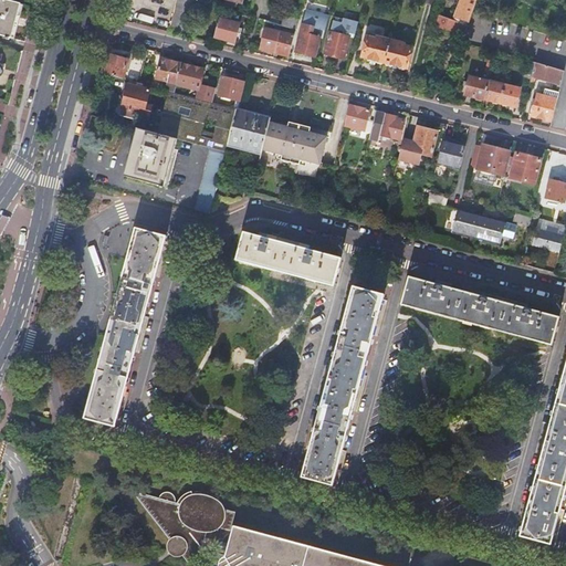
[(0,0),(0,34),(7,37),(6,39),(9,40),(10,38),(12,38),(22,0),(0,0)]
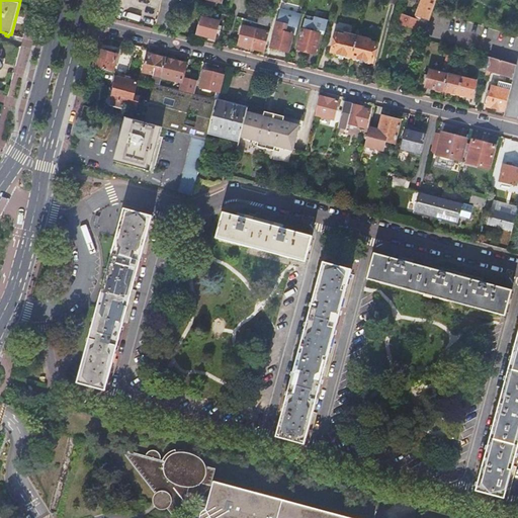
[(437,0),(421,0),(417,15),(430,20),(437,0)]
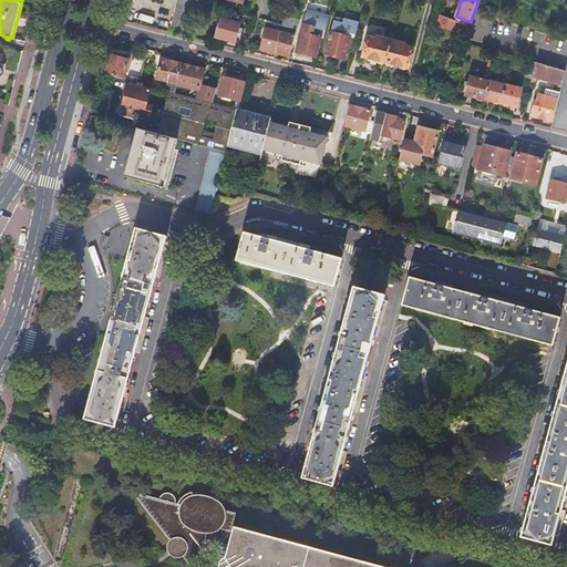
[(169,23),(173,8),(148,2),(146,16),(165,19),(164,22),(169,23)]
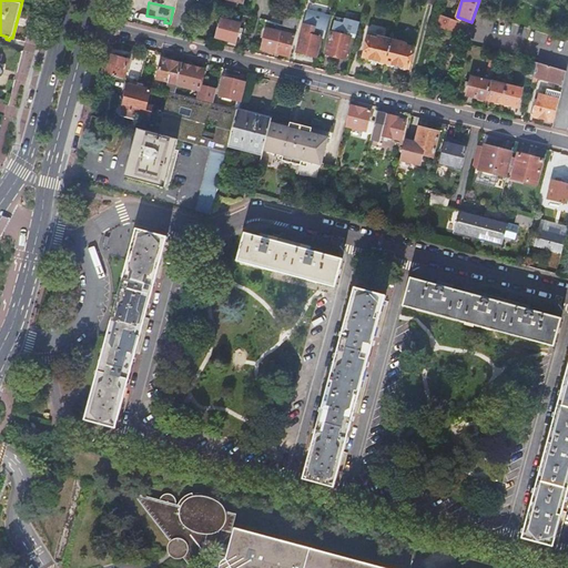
[(279,13),(276,23),(297,29),(301,19),(279,13)]
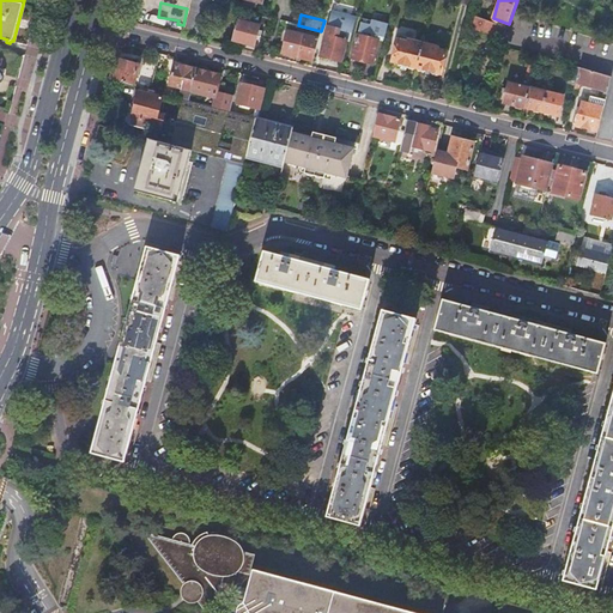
[(347,41),(350,42),(356,20),(332,14),(321,56),(341,61),(347,41)]
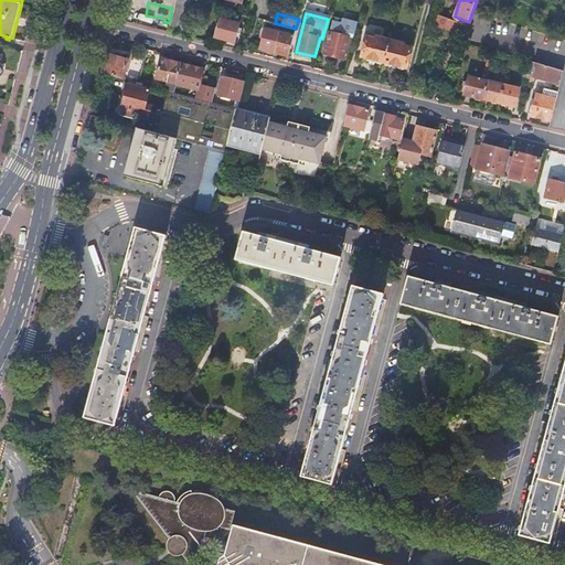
[(439,14),(435,25),(457,35),(462,24),(439,14)]
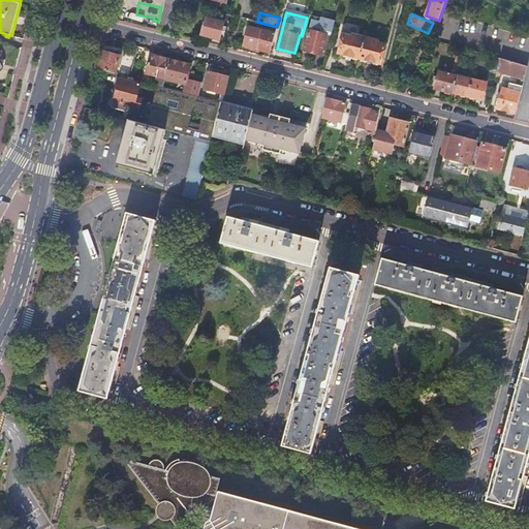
[(313,16),(304,50),(323,55),(329,36),(331,36),(335,22),(313,16)]
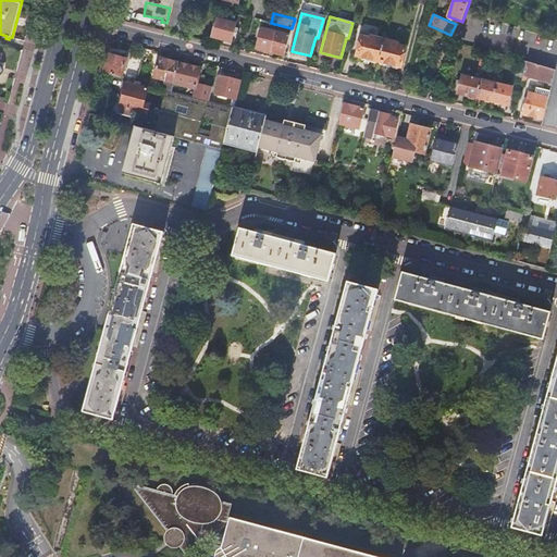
[(217,17),(212,35),(232,40),(236,24),(217,17)]
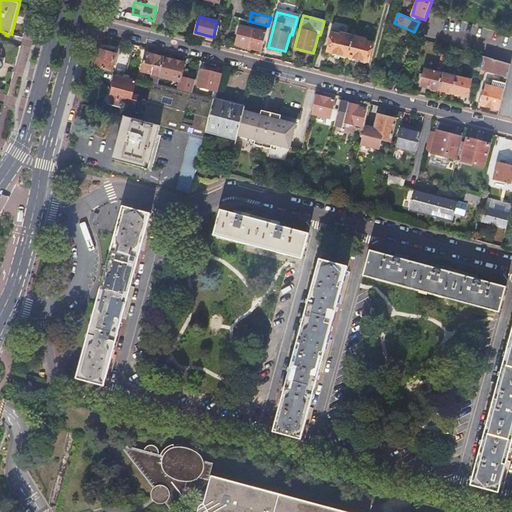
[(249,47),(254,29),(241,25),(236,43),(249,47)]
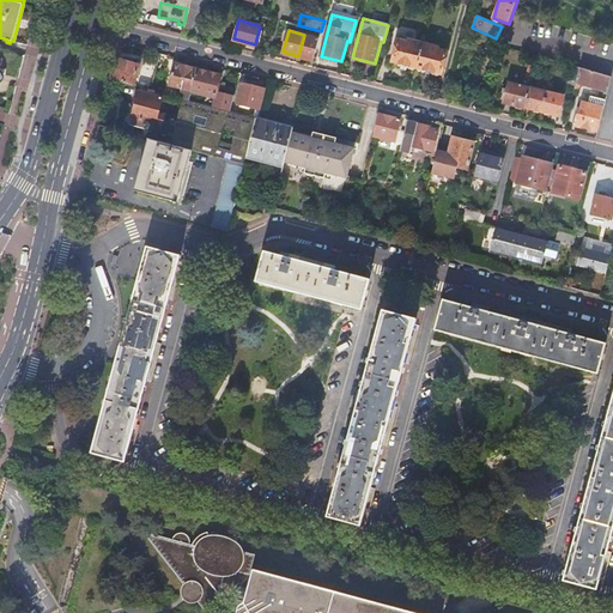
[(314,60),(320,38),(304,35),(298,56),(314,60)]
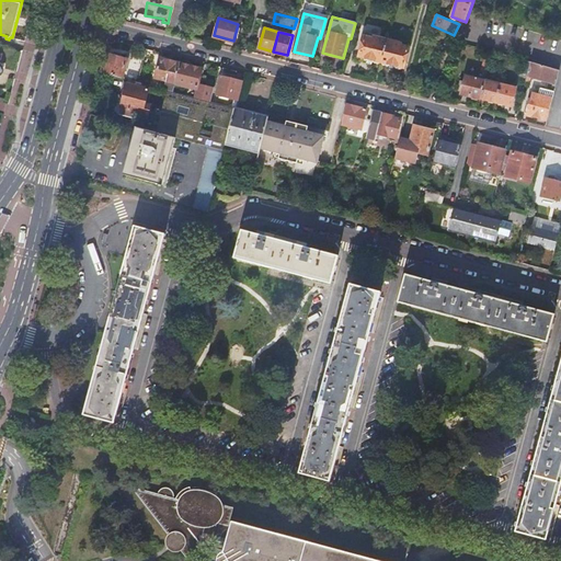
[(359,56),(381,61),(388,39),(374,35),(373,37),(365,35),(359,56)]
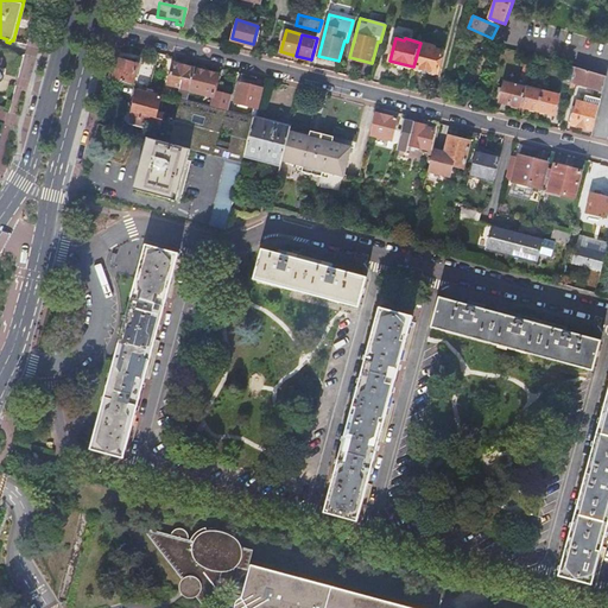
[(420,43),(413,67),(438,74),(444,51),(435,49),(435,46),(420,43)]
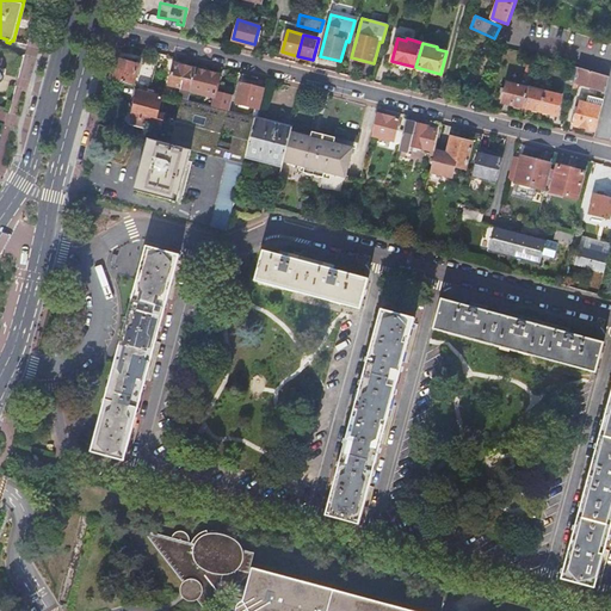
[(116,59),(110,78),(133,85),(139,65),(116,59)]
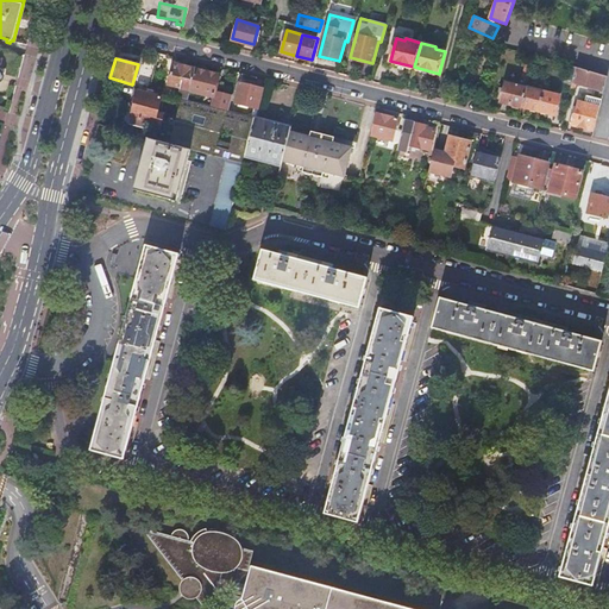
[(527,86),(533,62),(528,60),(522,85),(527,86)]
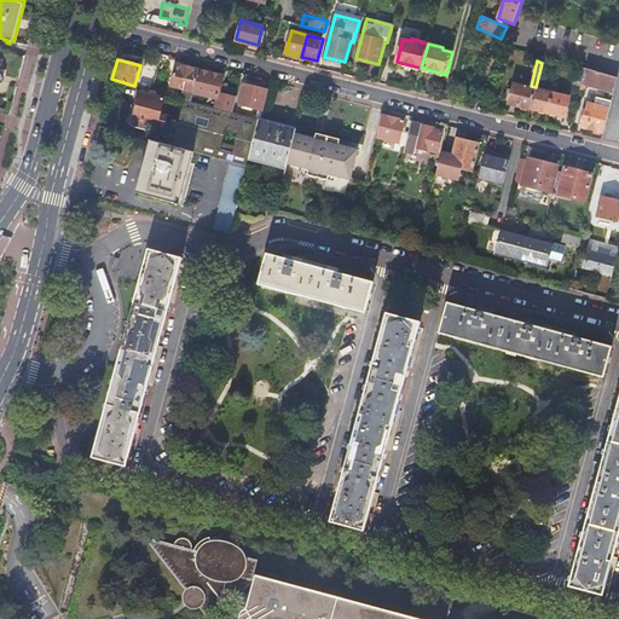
[(180,98),(184,99),(191,100),(192,92),(198,69),(177,63),(172,85),(183,88),(180,98)]
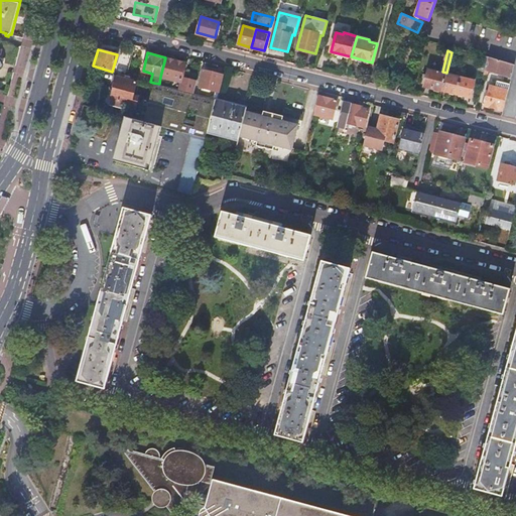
[(489,57),(480,54),(477,67),(486,69),(489,57)]
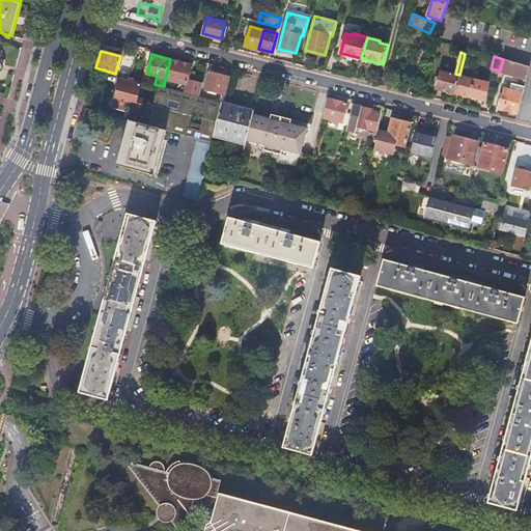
[(170,59),(165,79),(186,84),(184,91),(199,95),(202,83),(188,79),(191,64),(170,59)]
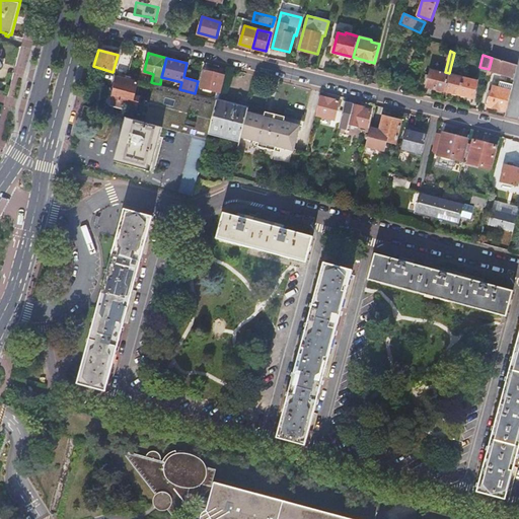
[(489,69),(488,71),(492,71),(492,69),(516,75),(518,65),(492,58),(489,69)]
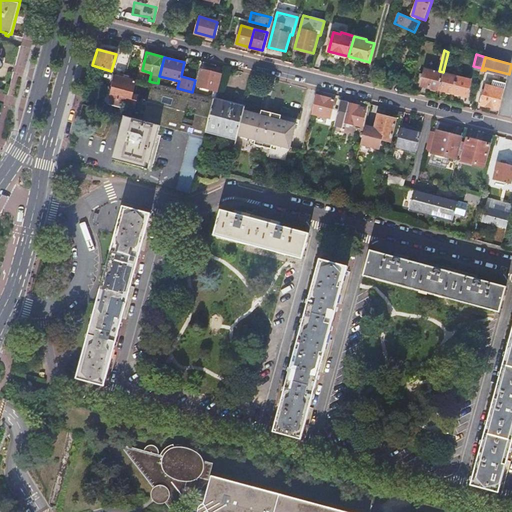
[(201,69),(197,85),(215,90),(220,74),(201,69)]
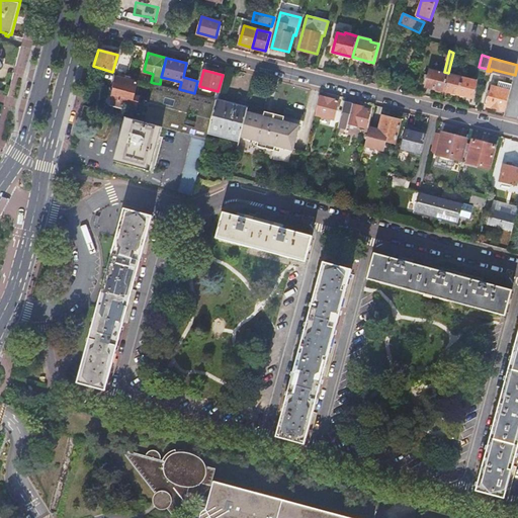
[(426,87),(444,91),(448,75),(430,70),(426,87)]
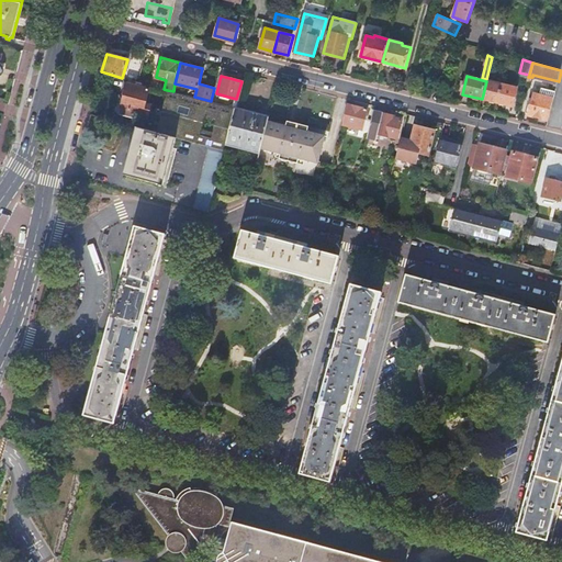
[(486,81),(482,99),(490,101),(491,103),(495,104),(496,103),(497,103),(502,86),(486,81)]
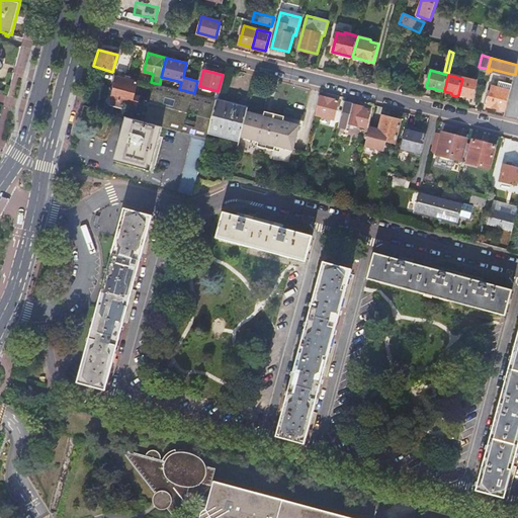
[(98,83),(93,100),(123,109),(125,103),(136,106),(139,96),(133,95),(137,82),(117,76),(115,87),(98,83)]
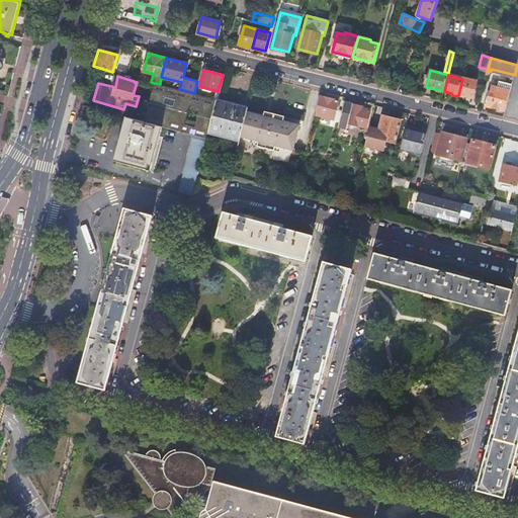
[(477,82),(462,79),(458,95),(459,95),(460,97),(463,98),(466,97),(472,98),(477,82)]
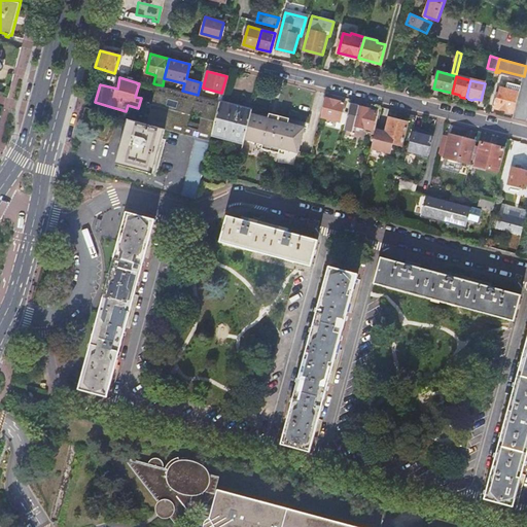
[(164,130),(196,138),(209,141),(211,135),(218,101),(198,95),(182,91),(163,85),(156,84),(146,125),(164,130)]
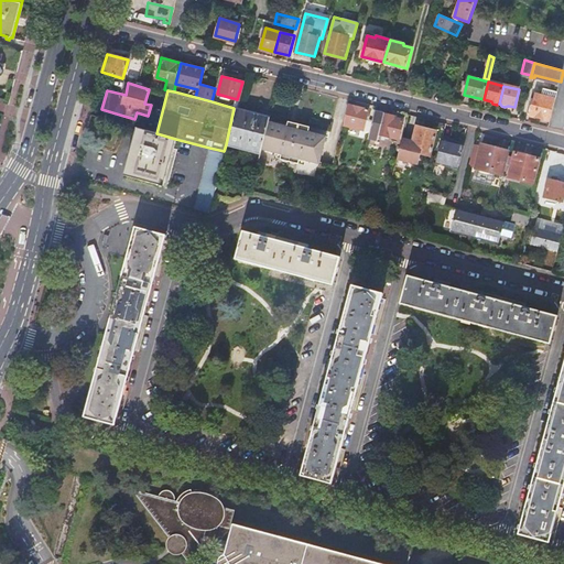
[(530,116),(551,120),(557,93),(548,90),(545,97),(535,95),(530,116)]
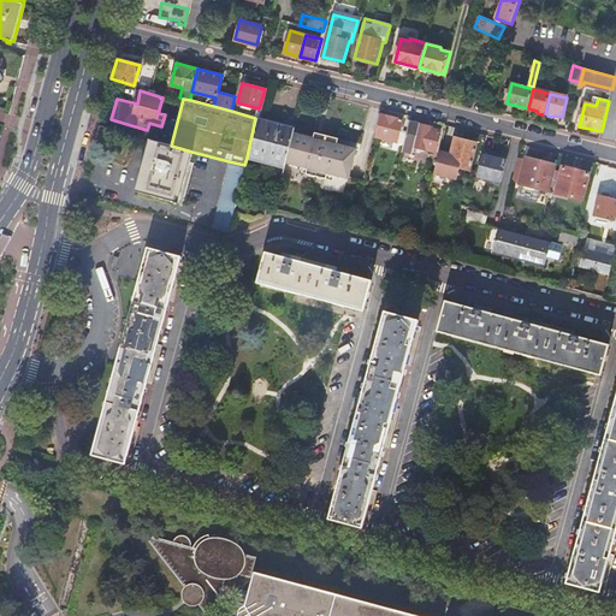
[(380,114),(374,136),(396,142),(401,120),(380,114)]
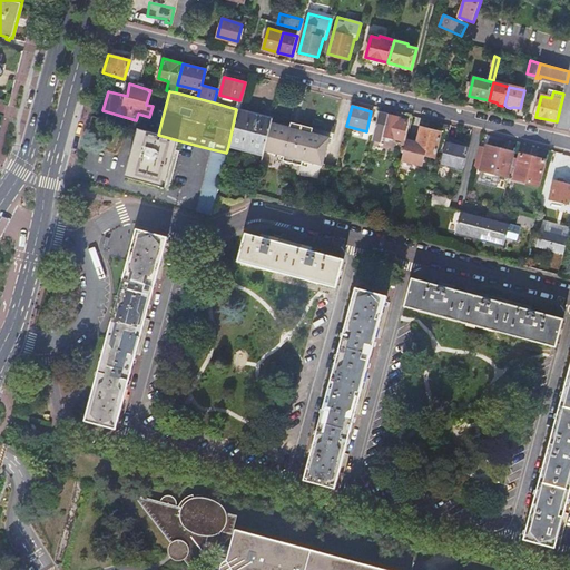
[(252,166),(259,168),(264,150),(272,123),(273,119),(241,110),(236,109),(228,146),(255,154),(252,166)]
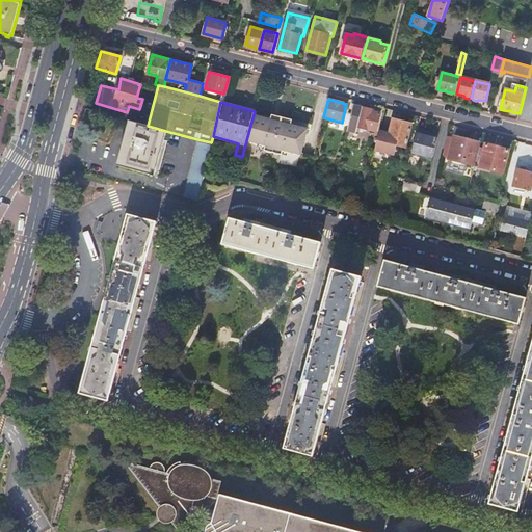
[(353,105),(347,129),(355,131),(356,126),(375,131),(379,114),(371,111),(371,109),(353,105)]
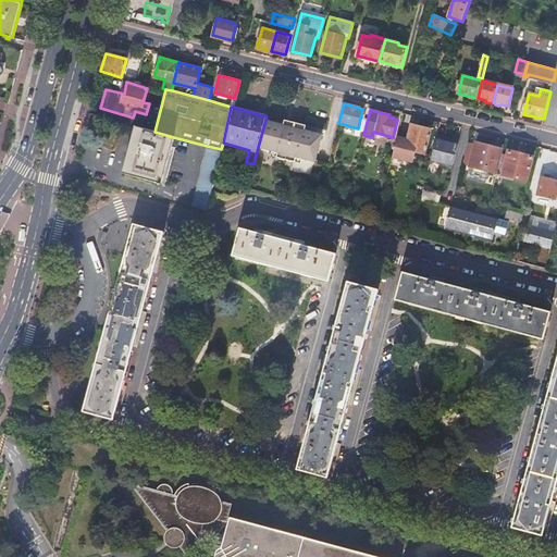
[(265,120),(258,147),(272,150),(277,152),(276,158),(295,162),(296,157),(302,159),(316,162),(322,134),(305,130),(306,125),(295,122),(294,127),(283,124),(265,120)]
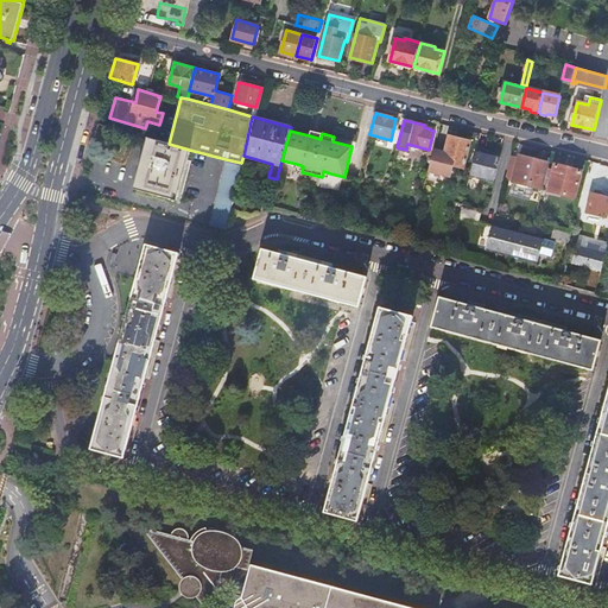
[(434,149),(428,172),(449,177),(453,165),(463,168),(470,143),(449,137),(445,152),(434,149)]
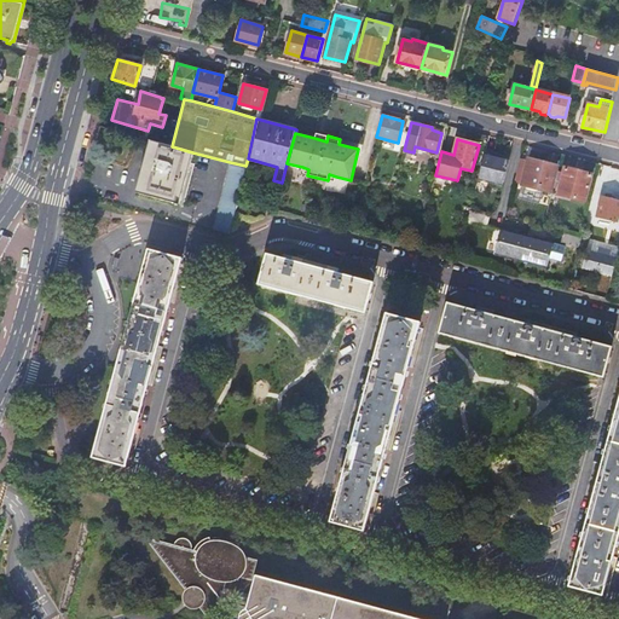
[(172,146),(151,140),(138,192),(174,202),(174,204),(179,207),(192,152),(172,146)]
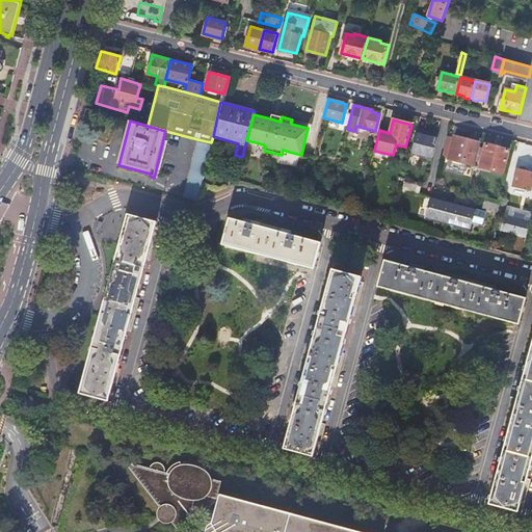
[(437,136),(417,131),(411,155),(431,160),(437,136)]
